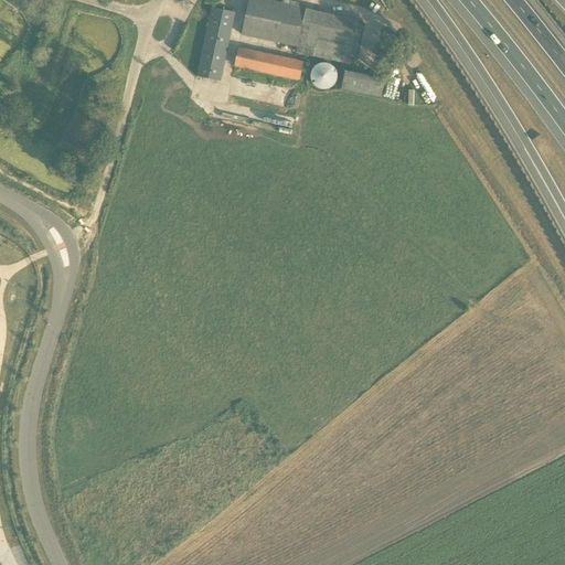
[(306,8),(299,7),(281,3),(266,0),(248,0),(242,35),(297,48),(306,9),(306,8)]
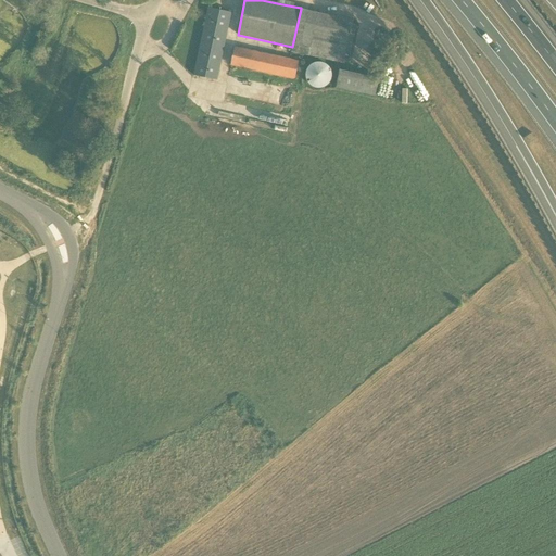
[(217,80),(232,13),(209,8),(193,75),(217,80)]
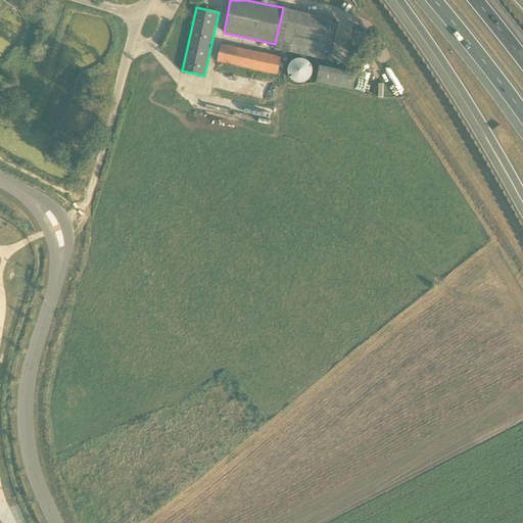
[(277,76),(281,57),(222,44),(218,61),(277,76)]
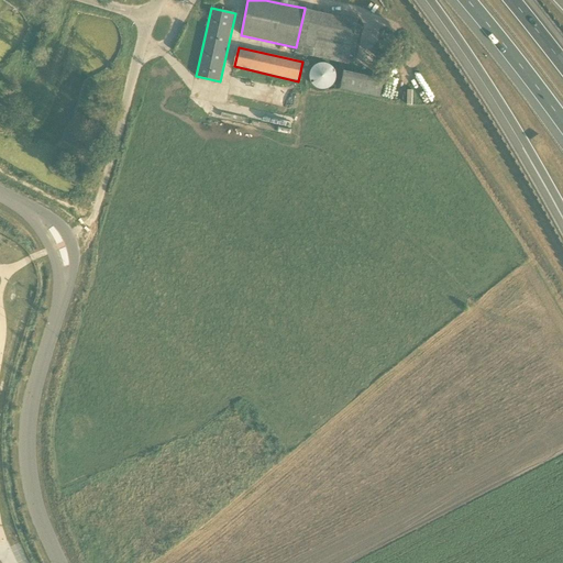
[(316,61),(308,83),(329,90),(337,68),(316,61)]
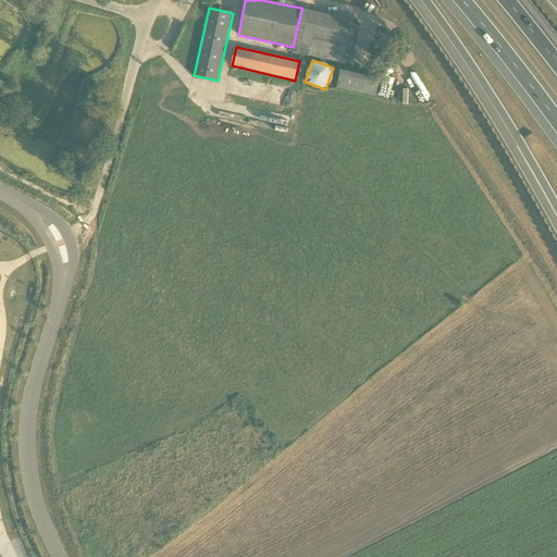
[(336,88),(375,97),(380,78),(341,70),(336,88)]
